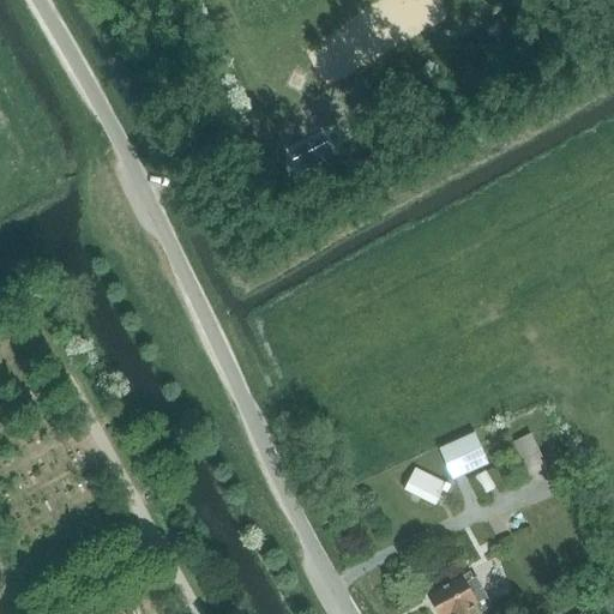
[(307,146),(290,155),(300,174),(317,166),(307,146)]
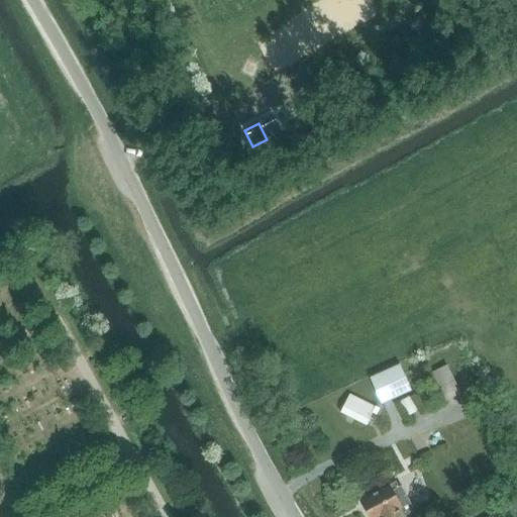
[(367,376),(368,377),(380,403),(412,388),(399,362),(367,376)]
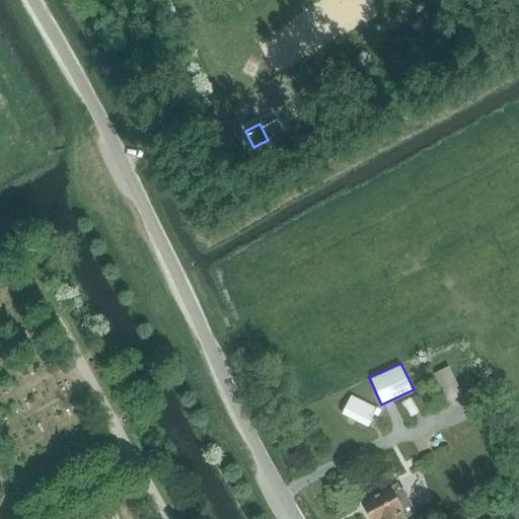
[(434,373),(447,400),(461,393),(448,366),(434,373)]
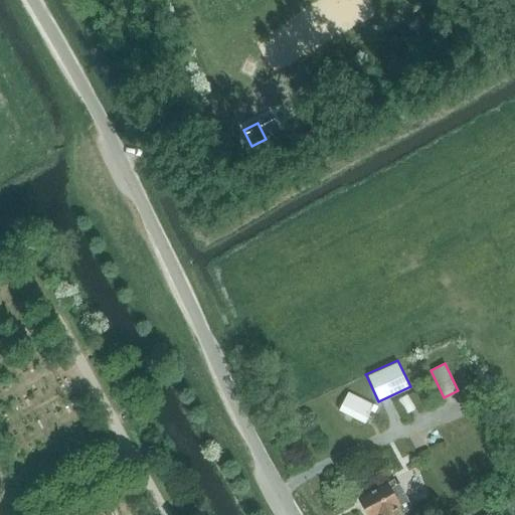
[(338,410),(365,423),(373,401),(347,391),(338,410)]
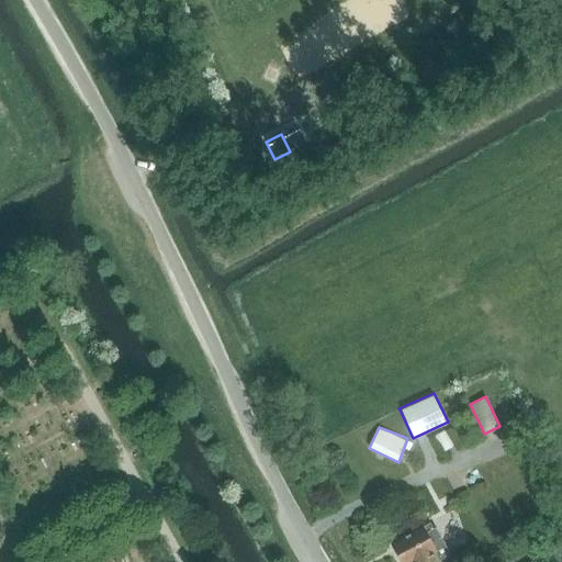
[(434,436),(440,451),(453,445),(445,429),(434,436)]
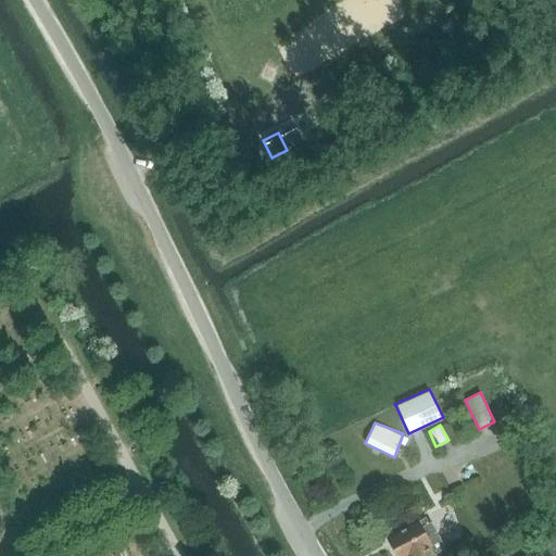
[(431,521),(422,526),(419,518),(387,535),(396,555),(434,555),(433,554),(446,547),(431,521)]
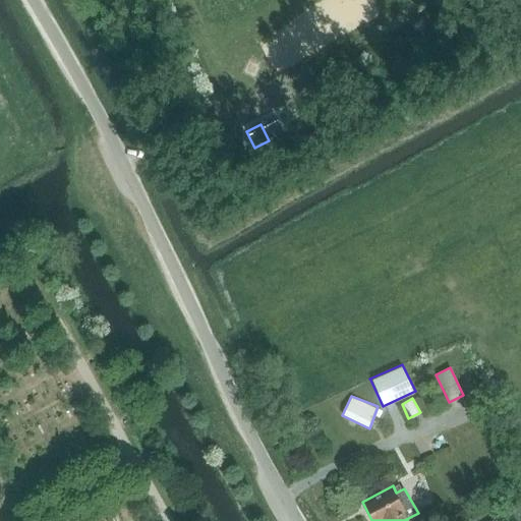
All buildings are outlined.
